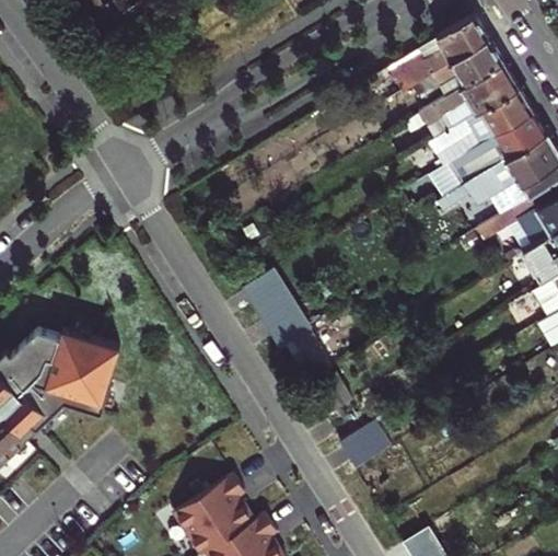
[(86,0),(91,13),(106,8),(103,0),(86,0)]
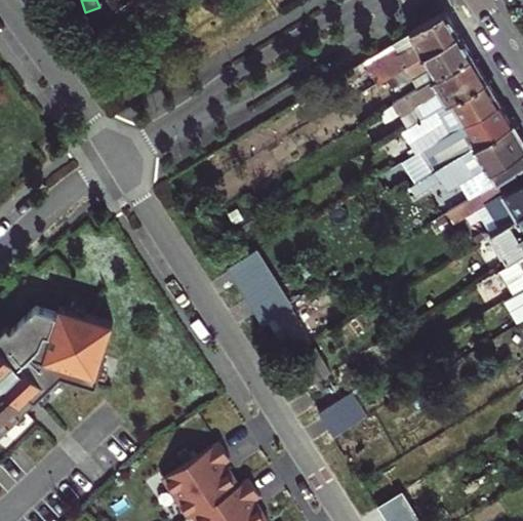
[(384,80),(455,36),(442,14),(361,64),(367,74),(359,79),(352,84),(359,95),(384,80)]
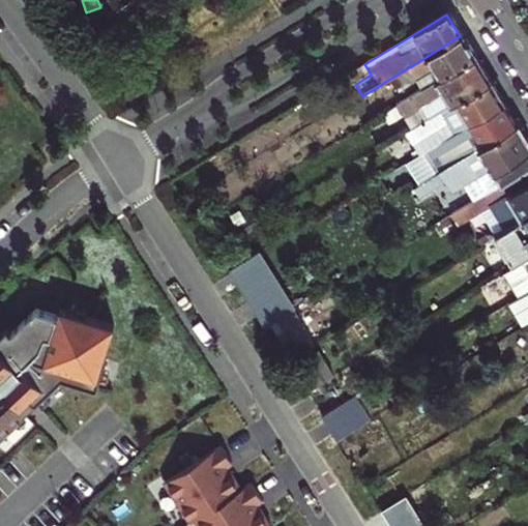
[(473,60),(460,36),(387,81),(394,91),(402,90),(416,82),(434,70),(440,80),(473,60)]
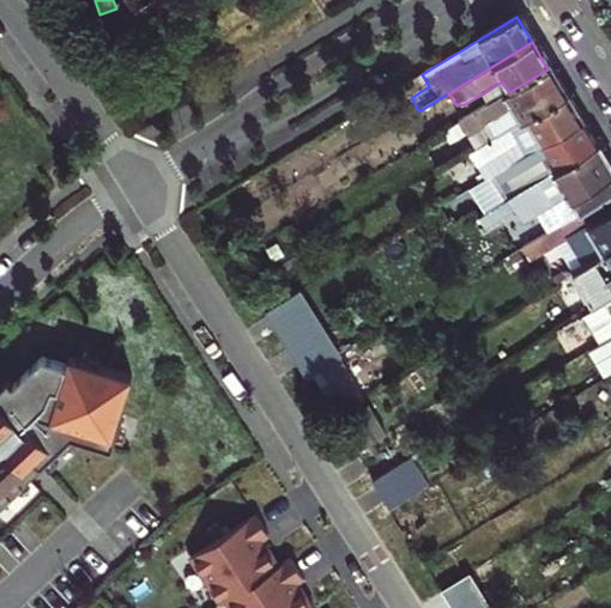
[(494,140),(564,97),(548,70),(509,92),(488,105),(458,123),(464,134),(467,140),(487,128),(494,140)]
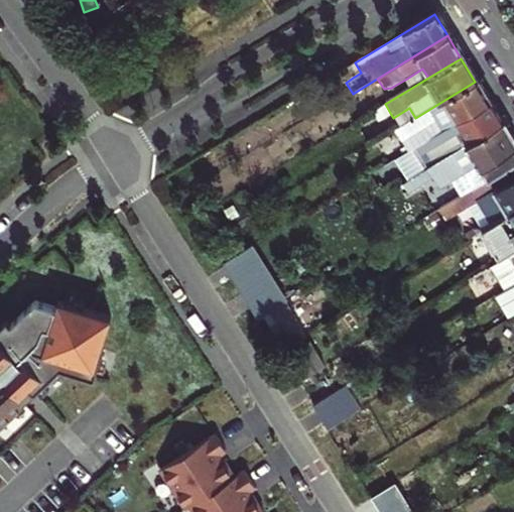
[(355,62),(347,68),(353,78),(361,73),(355,62)]
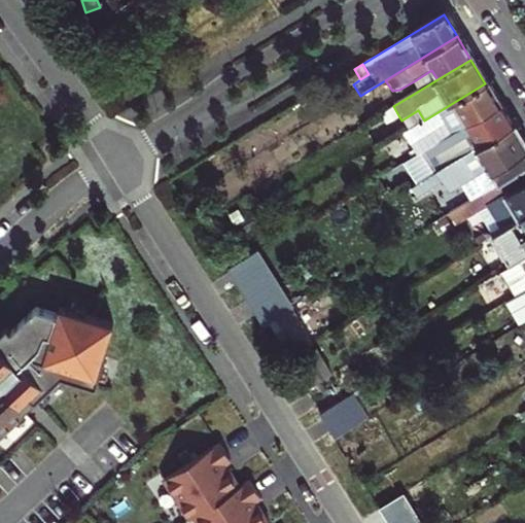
[(414,81),(419,91),(438,79),(431,70),(414,81)]
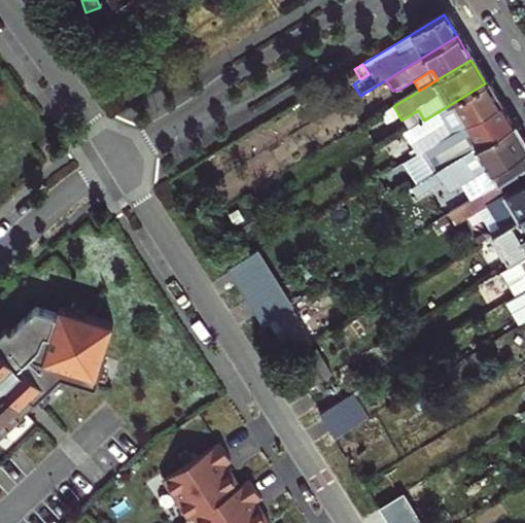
[(414,144),(420,152),(498,105),(485,83),(424,120),(403,134),(410,146),(414,144)]
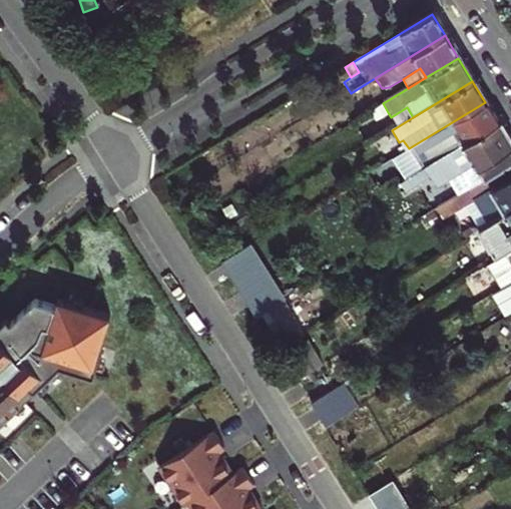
[(485,102),(409,148),(402,153),(407,161),(411,158),(420,172),(429,166),(498,124),(485,102)]
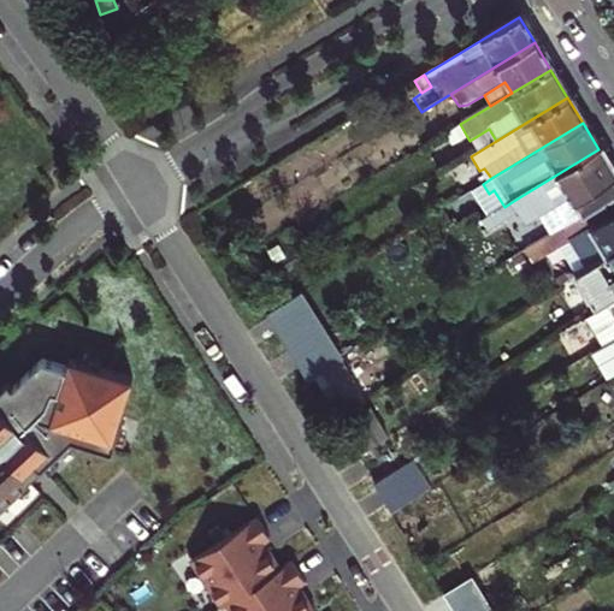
[(460,124),(448,131),(453,142),(466,135),(460,124)]
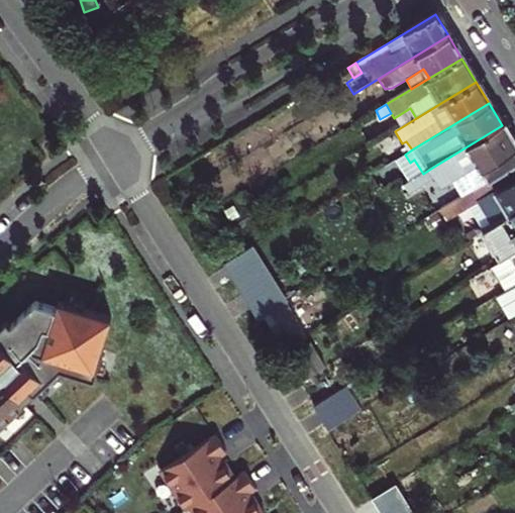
[(502,173),(514,164),(514,146),(502,125),(432,168),(441,182),(460,170),(464,175),(478,167),(487,182),(502,173)]
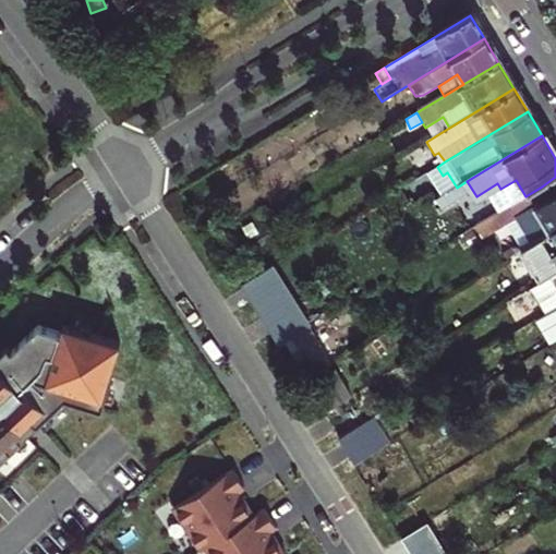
[(526,196),(472,228),(479,239),(515,218),(550,197),(542,187),(526,196)]
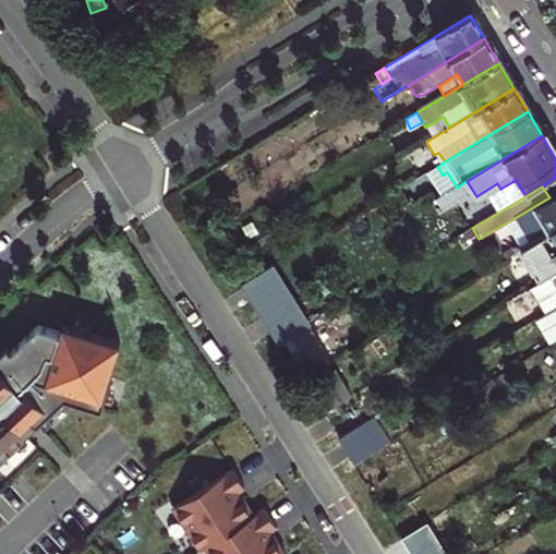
[(515,218),(530,245),(555,229),(555,192),(550,197),(515,218)]
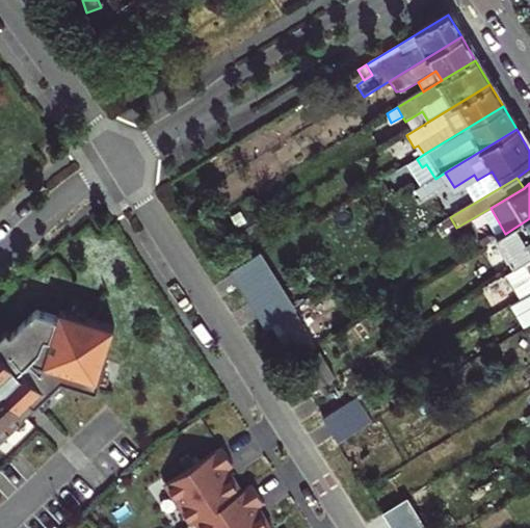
[(522,265),(529,260),(529,218),(505,234),(492,242),(506,266),(508,264),(512,270),(522,265)]
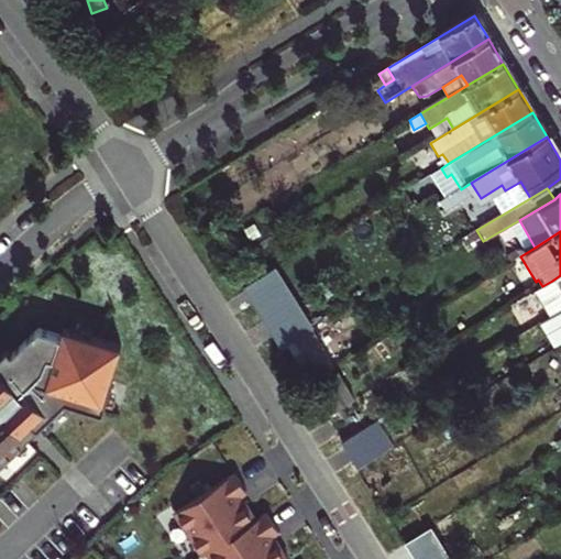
[(542,286),(532,293),(549,318),(560,310),(560,296),(552,281),(542,286)]
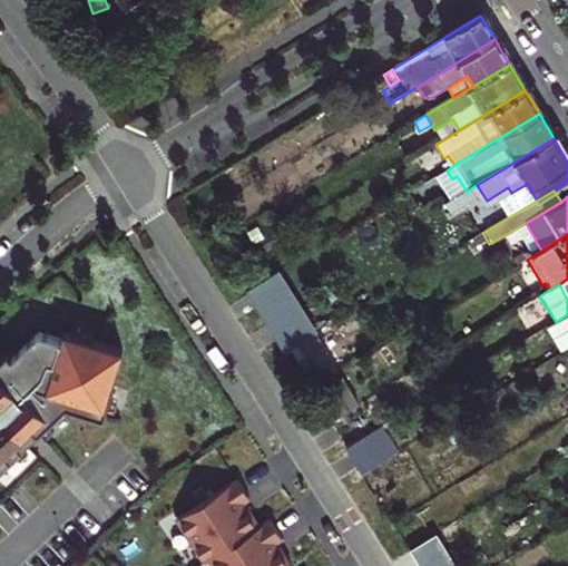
[(562,354),(567,350),(567,314),(556,322),(546,328),(562,354)]
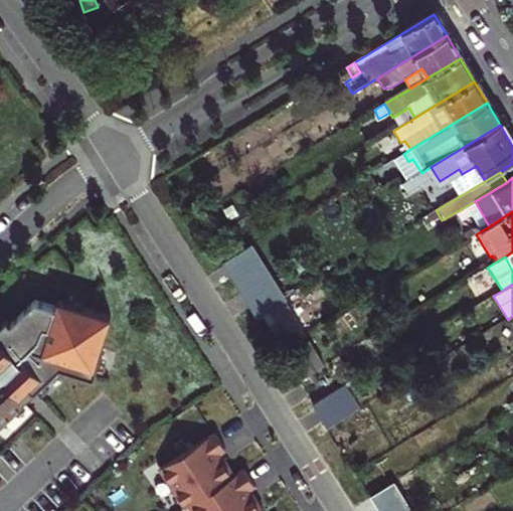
[(0,426),(23,404),(20,401),(29,392),(32,395),(59,370),(93,381),(105,341),(104,340),(110,320),(57,304),(55,310),(34,304),(9,327),(5,323),(0,327),(0,426)]
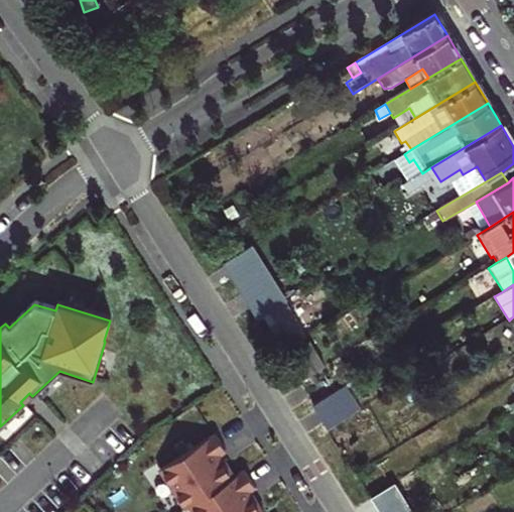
[(287,310),(265,324),(280,348),(302,335),(287,310)]
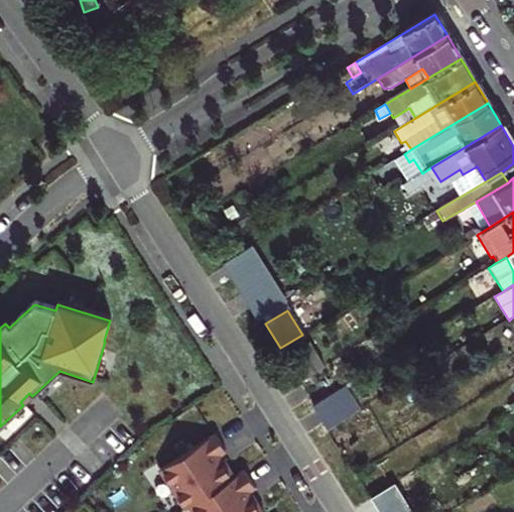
[(296,384),(324,368),(308,344),(282,359),(296,384)]
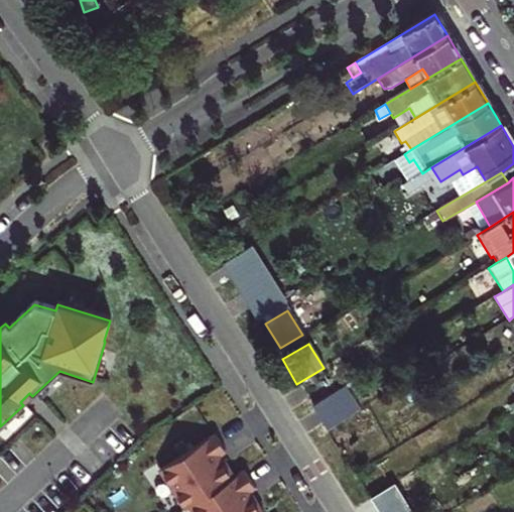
[(359,411),(345,387),(318,403),(334,427),(359,411)]
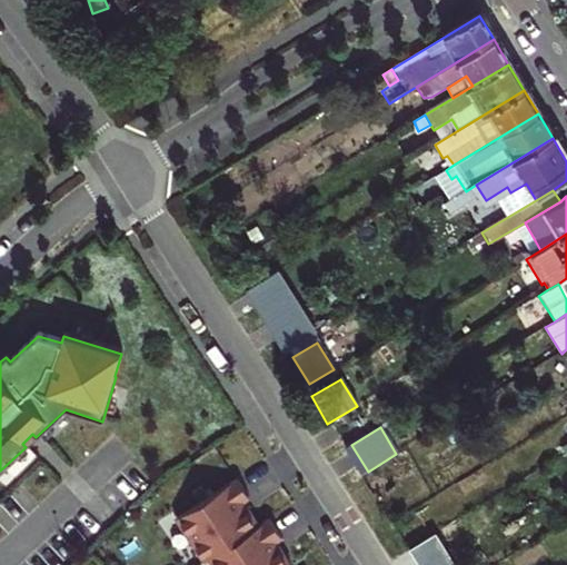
[(241,525),(244,517),(247,514),(241,505),(247,501),(236,482),(175,521),(202,564),(207,561),(248,534),(241,525)]
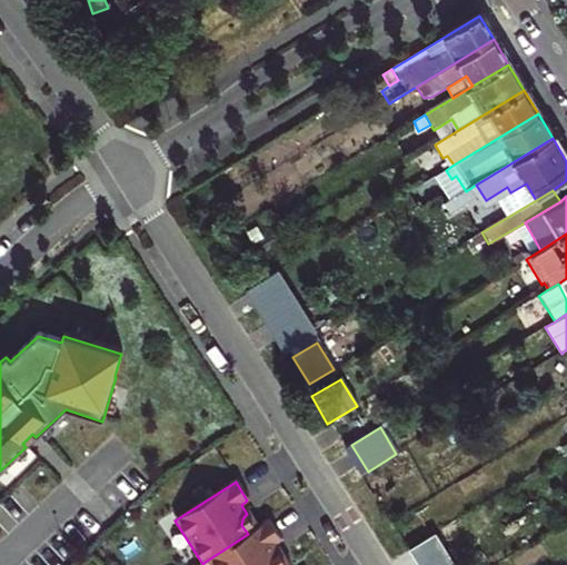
[(274,564),(276,556),(279,554),(274,544),(279,541),(268,522),(248,534),(207,561),(209,564),(274,564)]
